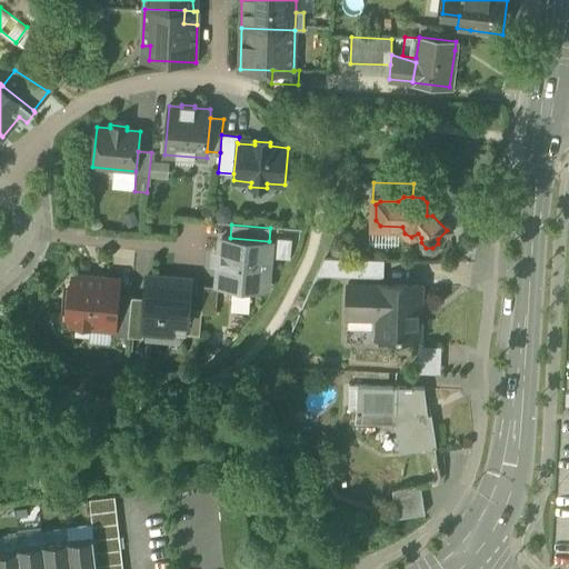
[(230,297),(252,299),(252,289),(266,290),(270,242),(269,241),(230,238),(221,238),(217,286),(230,288),(230,297)]
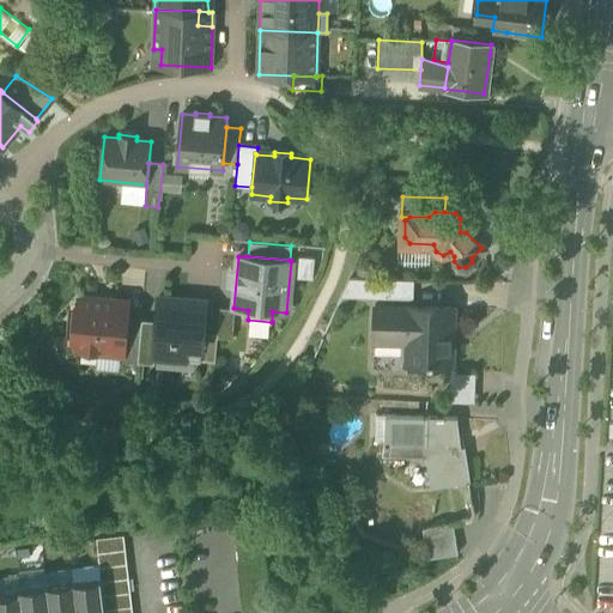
[(340,297),(384,298),(386,279),(349,278),(349,279),(340,297)]
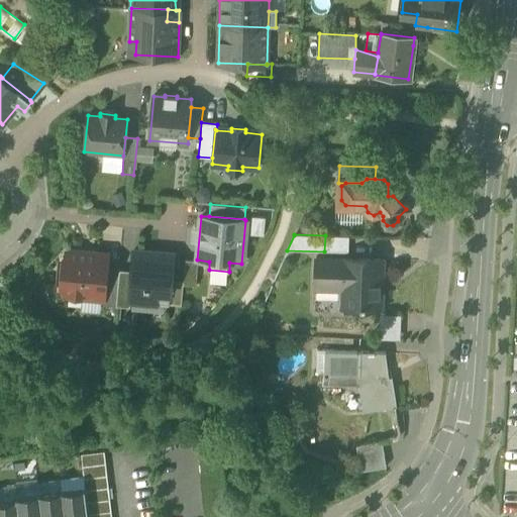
[(348,236),(325,235),(324,251),(348,252),(348,237),(348,236)]
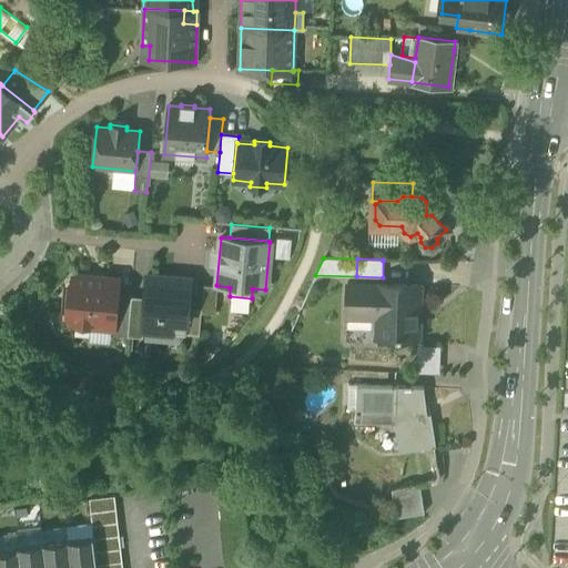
[(112,327),(114,327),(117,295),(119,280),(80,275),(70,284),(68,315),(75,324),(112,327)]
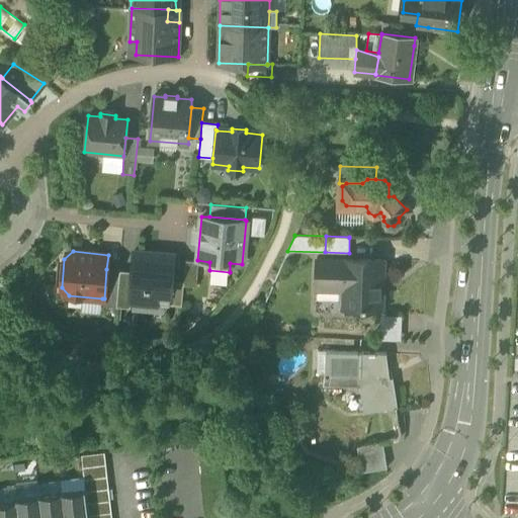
[(131,301),(169,305),(171,280),(173,260),(151,258),(152,252),(134,251),(132,271),(130,300),(131,301)]
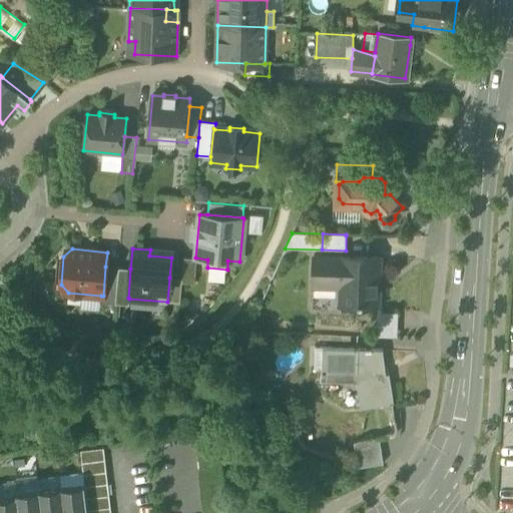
[(357,305),(378,305),(379,257),(314,254),(313,288),(315,288),(315,283),(333,283),(337,288),(339,289),(339,304),(341,304),(341,303),(357,303),(357,305)]
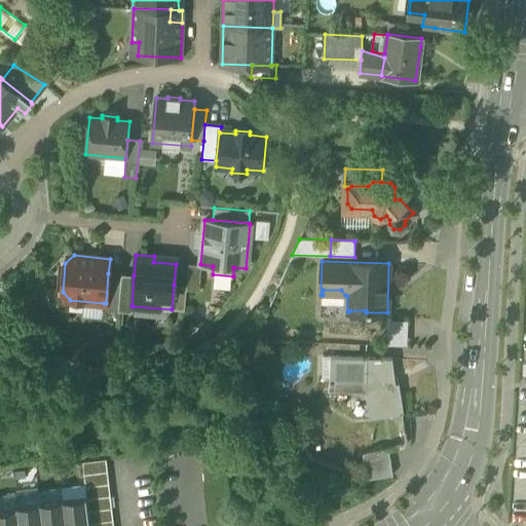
[(188,263),(187,286),(198,287),(200,264),(188,263)]
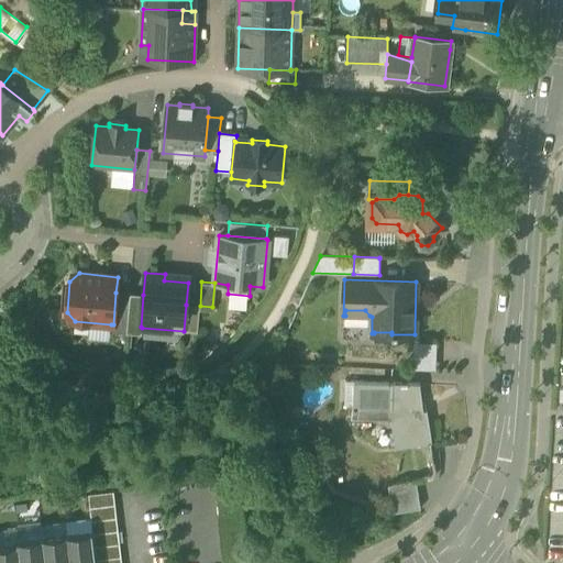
[(111,332),(127,333),(130,294),(116,293),(113,324),(111,324),(111,332)]
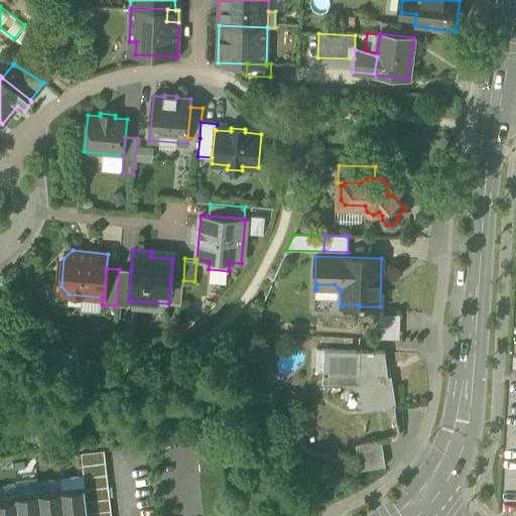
[(116,305),(130,306),(130,300),(129,299),(131,270),(119,269),(116,305)]
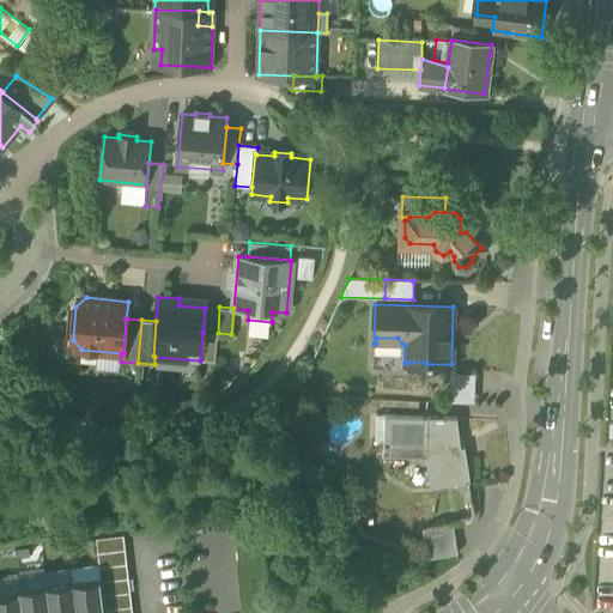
[(214,362),(218,333),(202,332),(200,360),(214,362)]
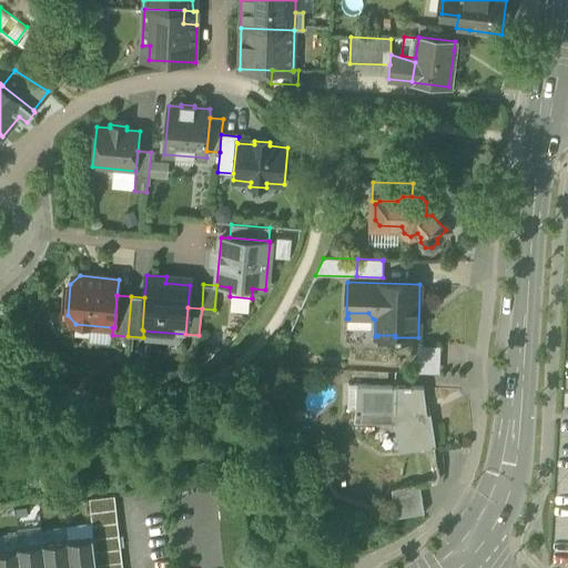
[(416,373),(439,373),(440,346),(417,345),(416,373)]
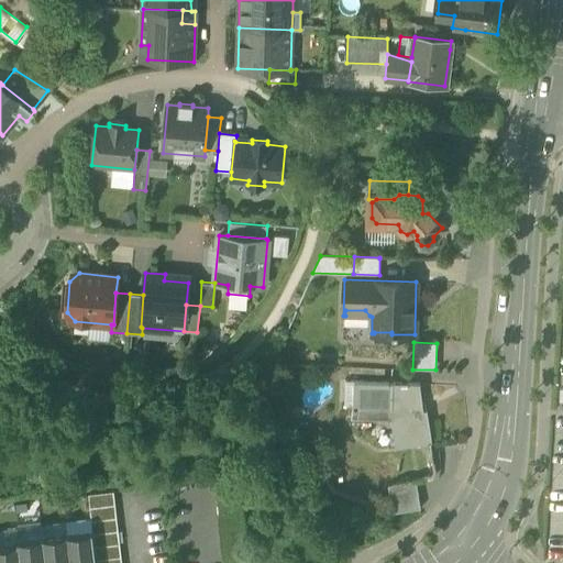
[(392,418),(395,448),(431,441),(427,409),(423,410),(419,384),(393,383),(354,382),(353,407),(389,408),(392,418)]
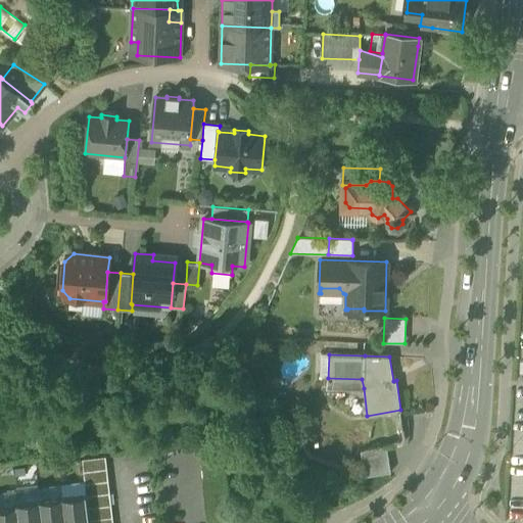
[(326,387),(364,388),(362,379),(328,378),(326,387)]
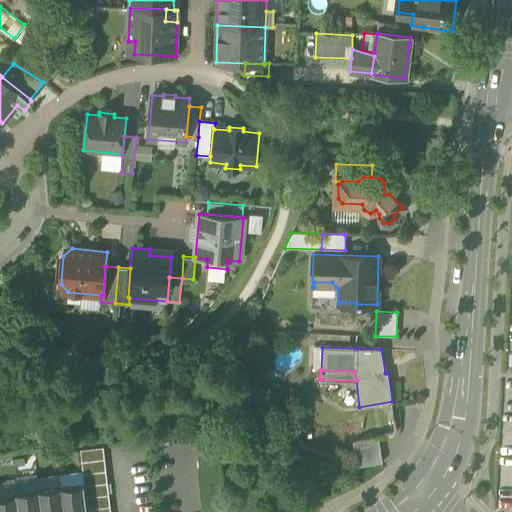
[(385,462),(380,434),(354,438),(359,465),(385,462)]
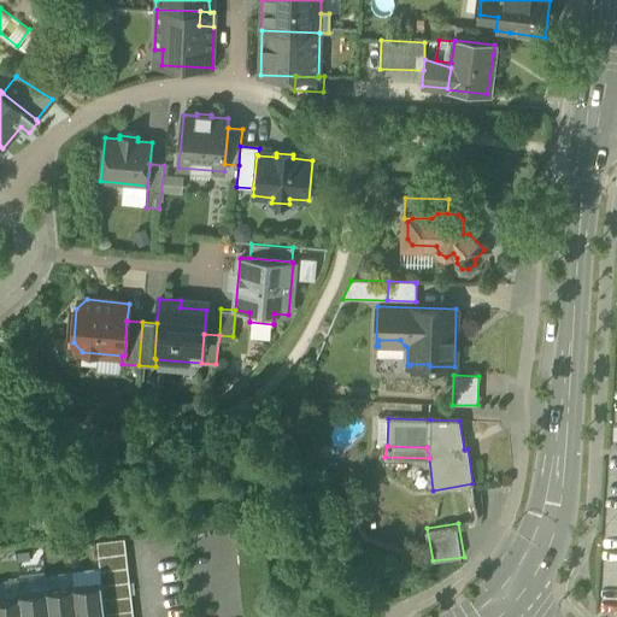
[(98,541),(99,554),(127,551),(124,539),(98,541)]
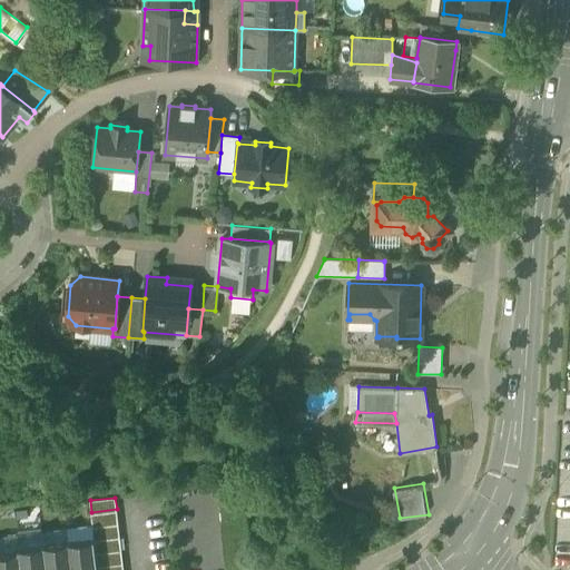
[(91,512),(92,527),(118,522),(117,509),(91,512)]
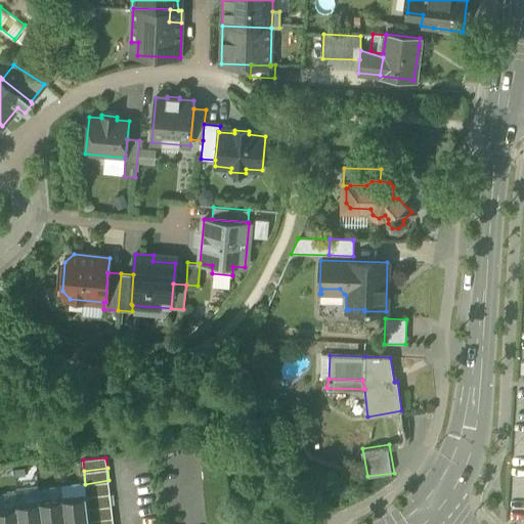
[(86,493),(86,496),(111,493),(108,480),(85,484),(86,493)]
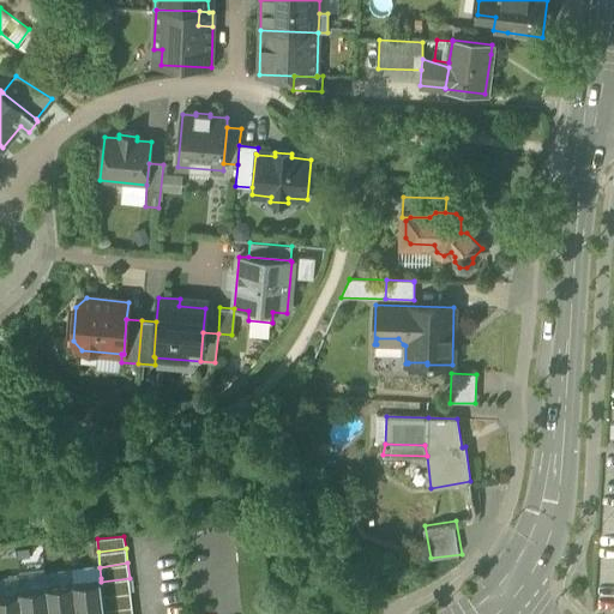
[(101,578),(73,582),(77,613),(104,613),(104,609),(103,596),(101,582),(101,578)]
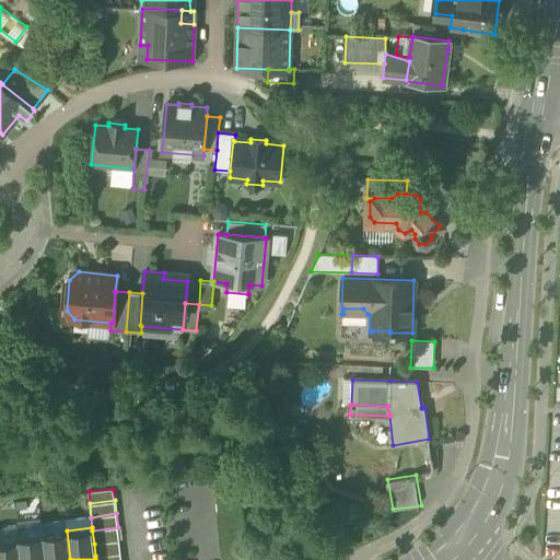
[(92,531),(94,544),(119,539),(118,527),(92,531)]
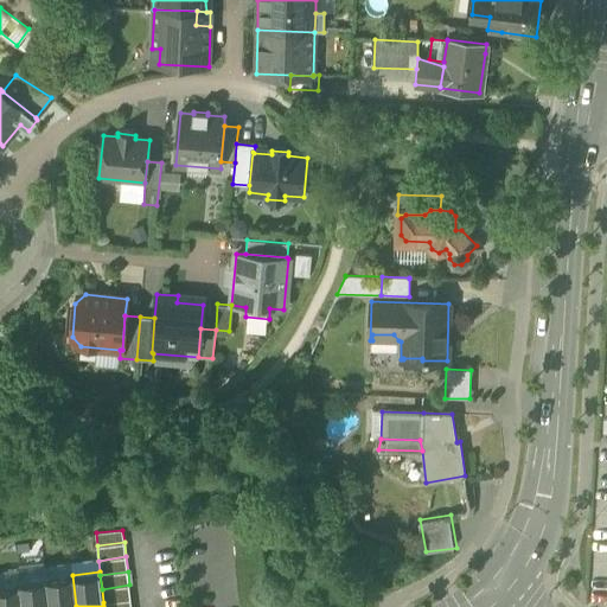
[(76,606),(72,575),(46,579),(49,606),(76,606)]
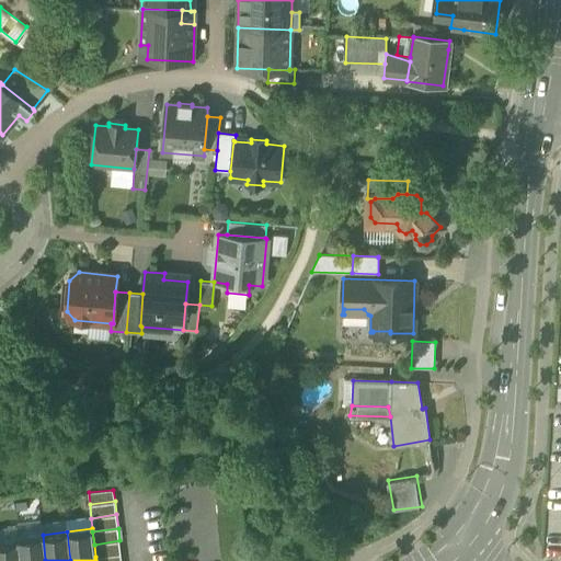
[(19,537),(19,541),(21,560),(45,560),(43,535),(19,537)]
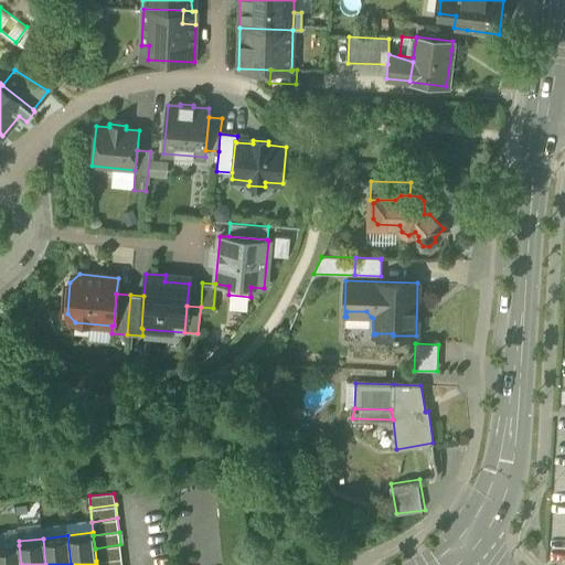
[(95,548),(96,561),(121,557),(120,544),(95,548)]
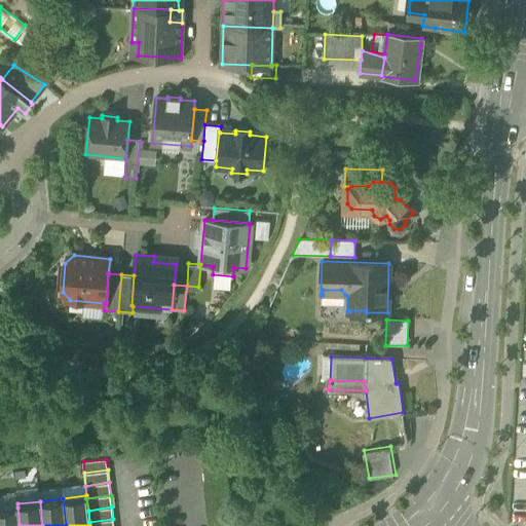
[(20,525),(17,508),(0,510),(0,525),(20,525)]
